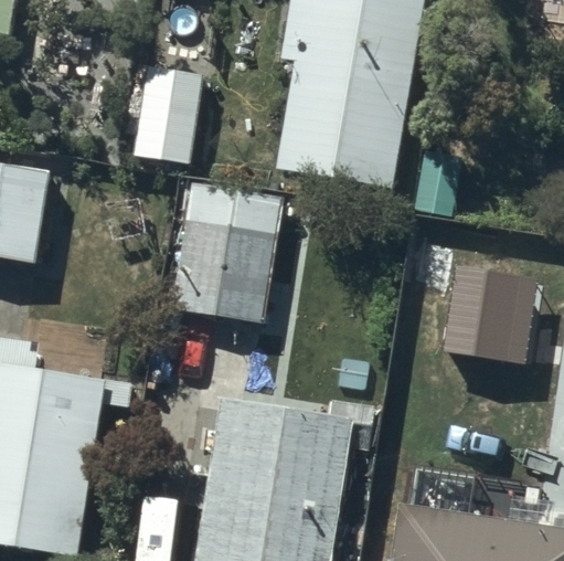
[(0,31),(14,33),(17,0),(0,0),(0,31)]
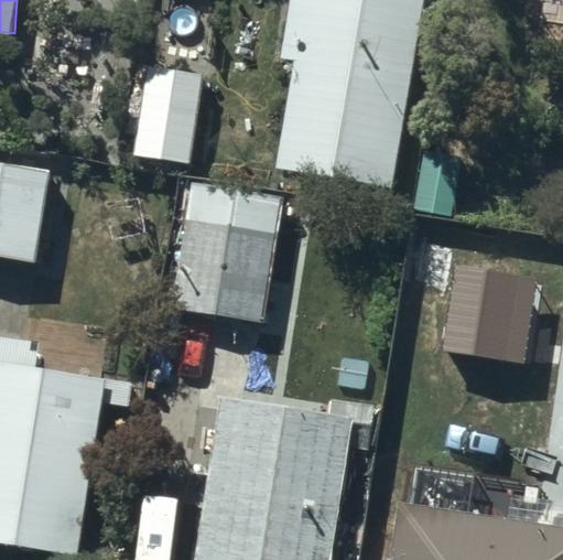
[(291,61),(271,164),(396,187),(430,0),(289,0),(279,58),(291,61)]
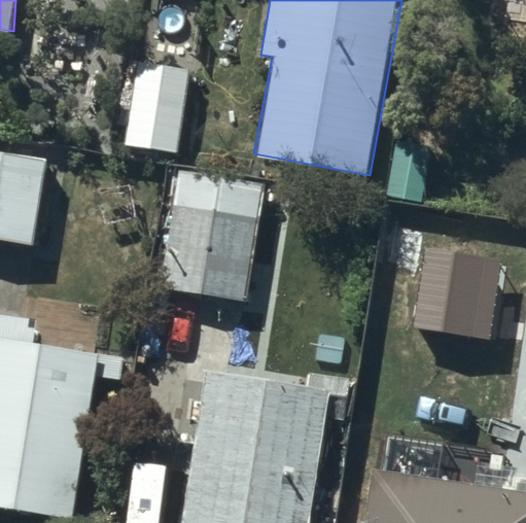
[(188,67),(136,60),(125,145),(177,152),(188,67)]
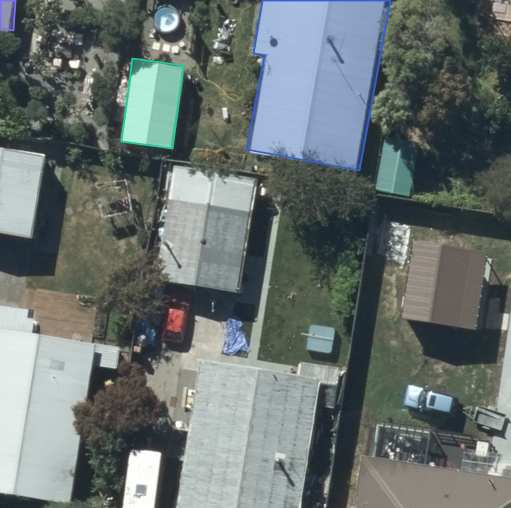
[(44,153),(0,147),(0,229),(33,234),(44,153)]
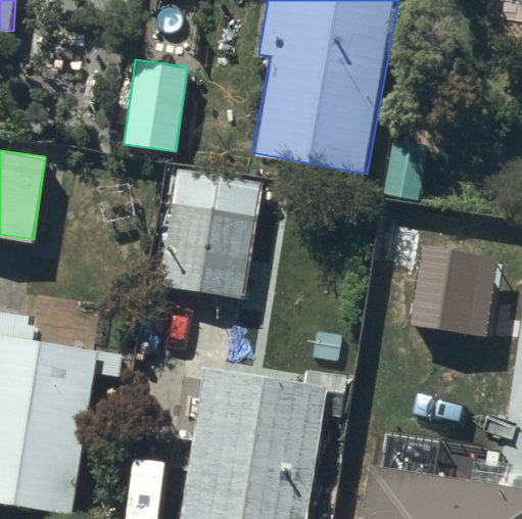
[(255,217),(169,202),(155,286),(241,300),(255,217)]
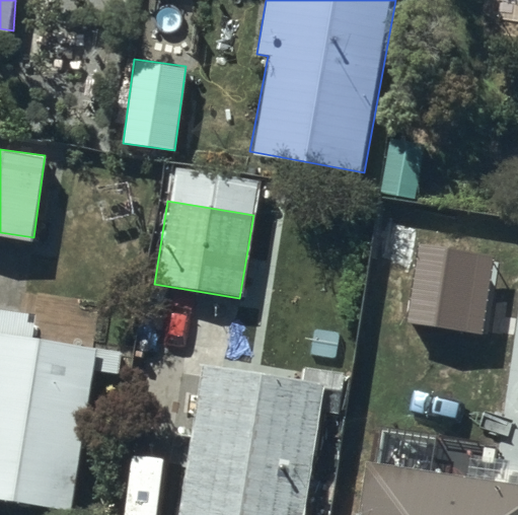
[(38,314),(0,307),(0,498),(71,511),(95,370),(117,374),(121,351),(34,336),(38,314)]
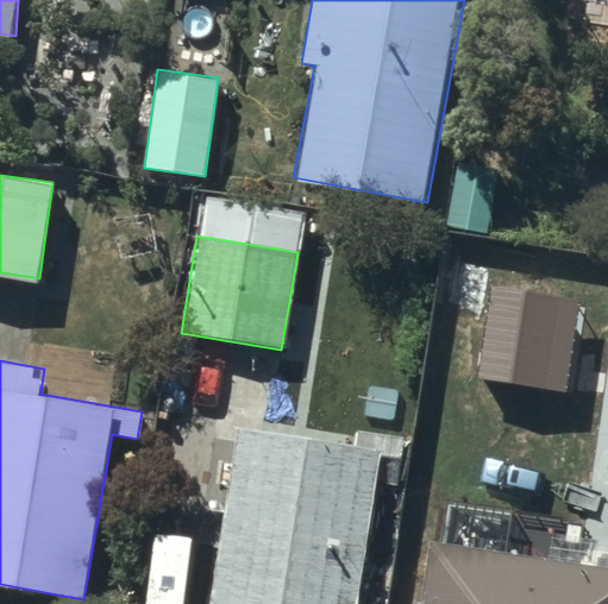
[(357,442),(236,425),(211,603),(358,603),(376,488),(402,491),(411,438),(358,429),(357,442)]
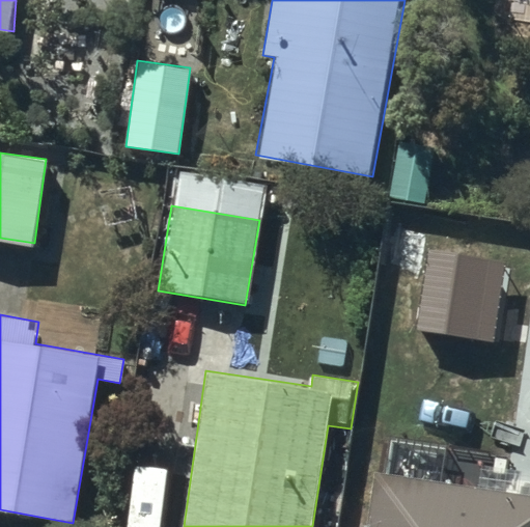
[(529,526),(529,495),(374,473),(366,526),(529,526)]
